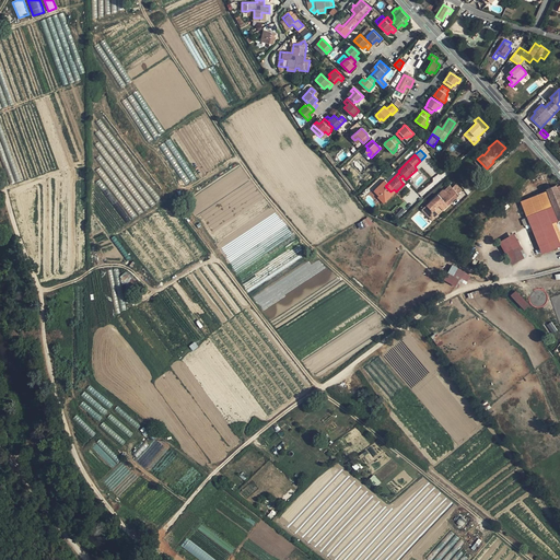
[(483,171),(487,168),(477,159),(475,161),(483,171)]
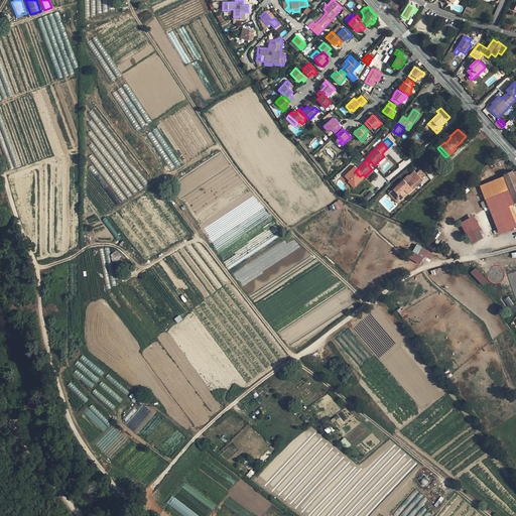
[(175,167),(179,165),(171,149),(167,151),(175,167)]
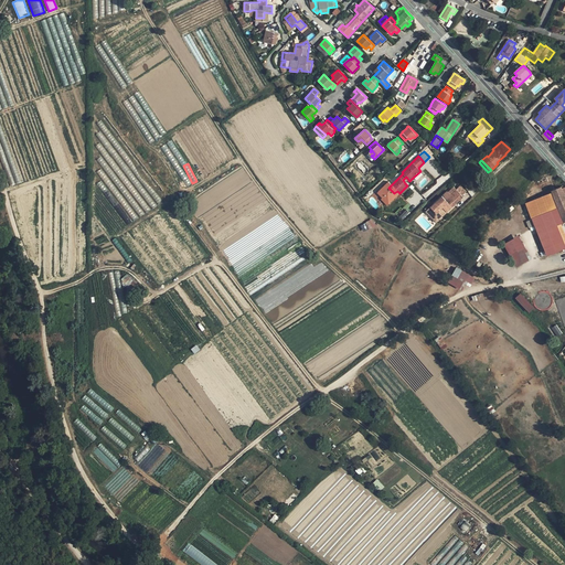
[(461,185),(457,190),(462,195),(467,192),(461,185)]
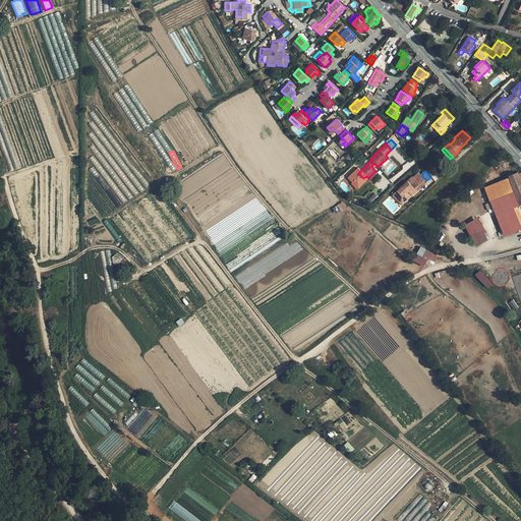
[(490,199),(505,235),(520,228),(520,223),(515,208),(520,205),(520,173),(519,174),(518,172),(493,182),(499,196),(490,199)]
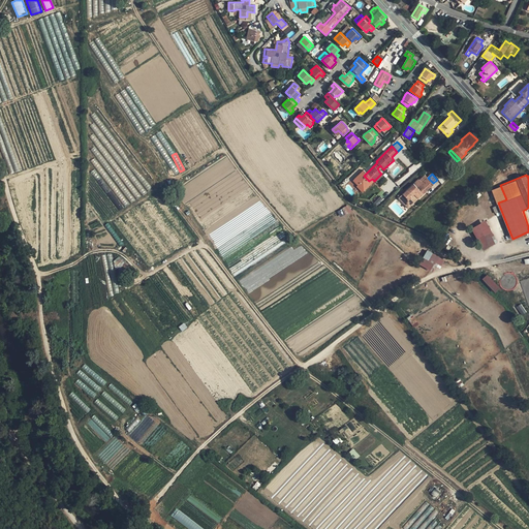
[(425,184),(429,188),(433,184),(433,183),(428,178),(427,178),(423,182),(425,184)]
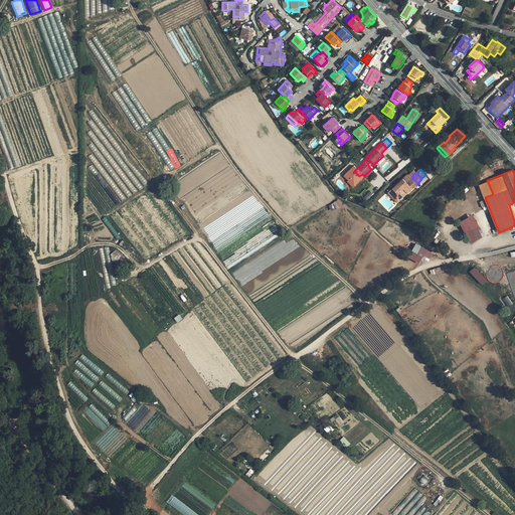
[(392,188),(397,194),(403,189),(407,193),(415,185),(411,181),(408,184),(406,182),(402,178),(392,188)]
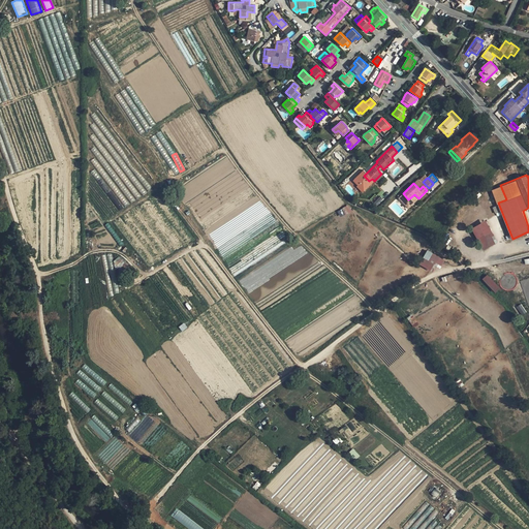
[(472,228),(483,250),(497,243),(486,221),(472,228)]
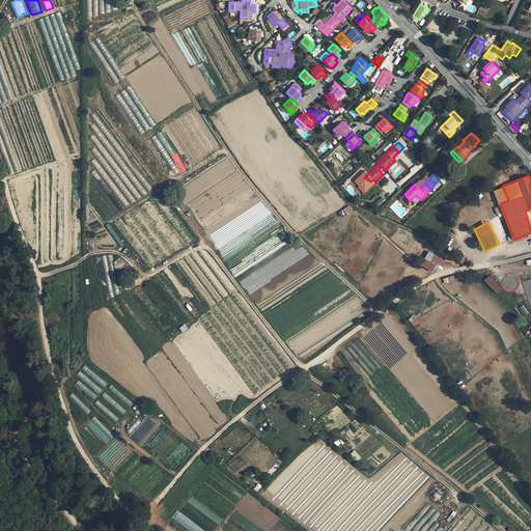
[(428,251),(421,267),(432,272),(436,263),(444,268),(447,260),(428,251)]
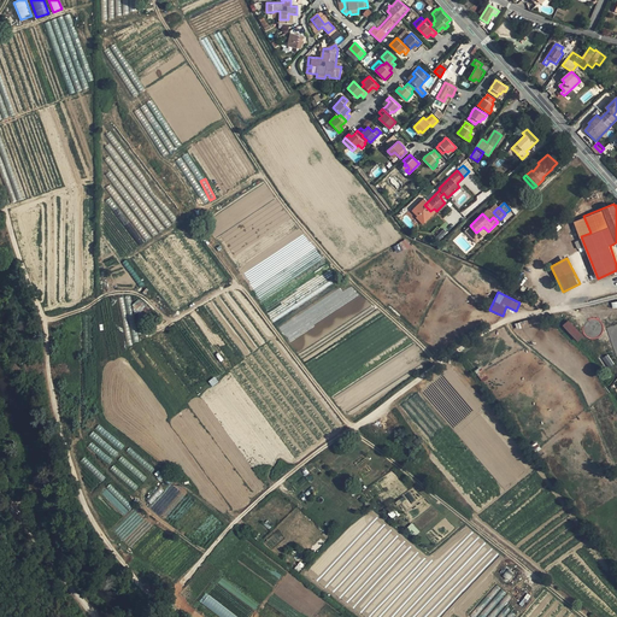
[(142,301),(133,303),(134,312),(144,310),(142,301)]
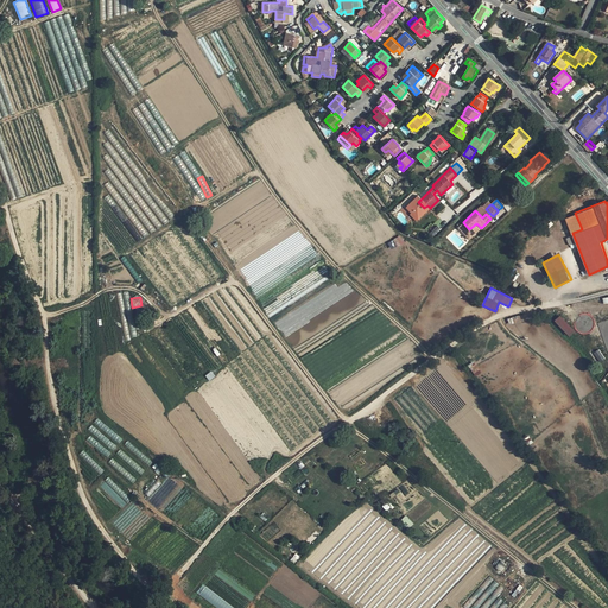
[(555,321),(568,337),(574,333),(561,316),(555,321)]
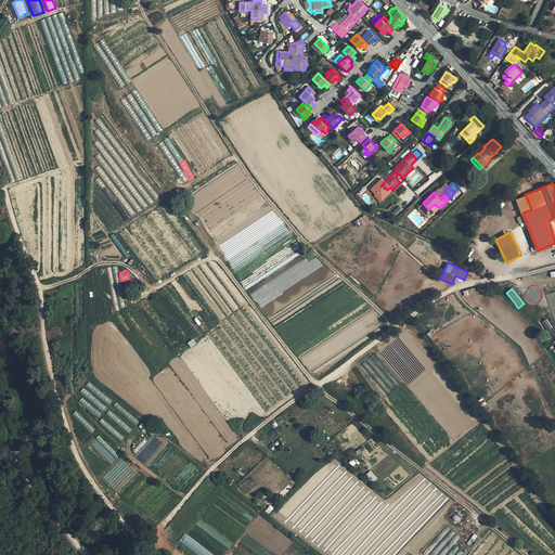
[(554,328),(550,321),(549,322),(546,319),(542,322),(547,332),(554,328)]
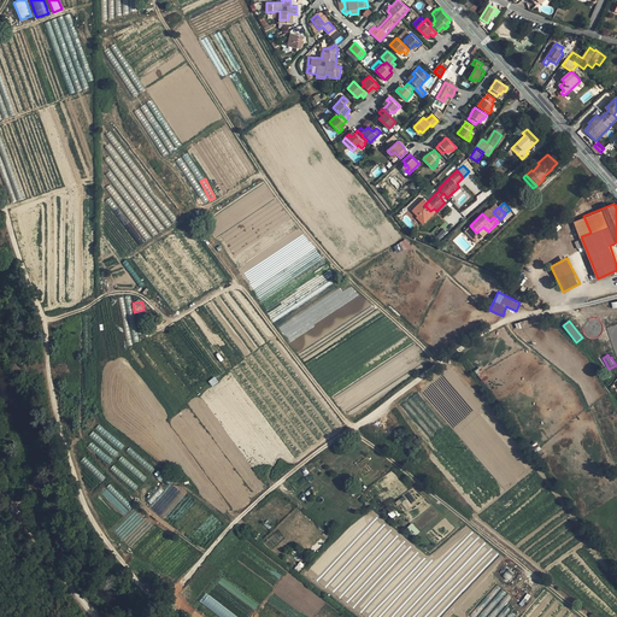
[(475,371),(483,382),(488,378),(480,368),(475,371)]
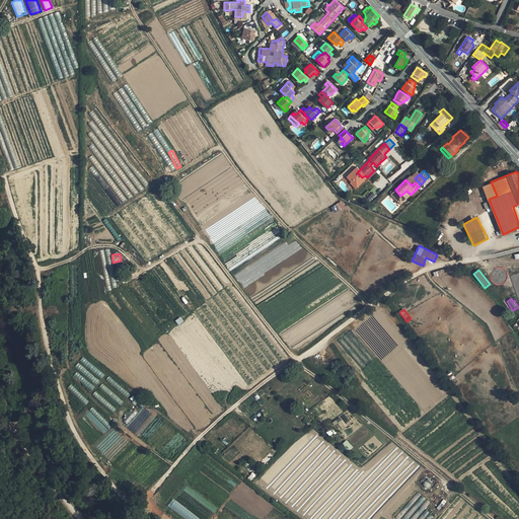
[(178,325),(184,321),(180,316),(175,320),(178,325)]
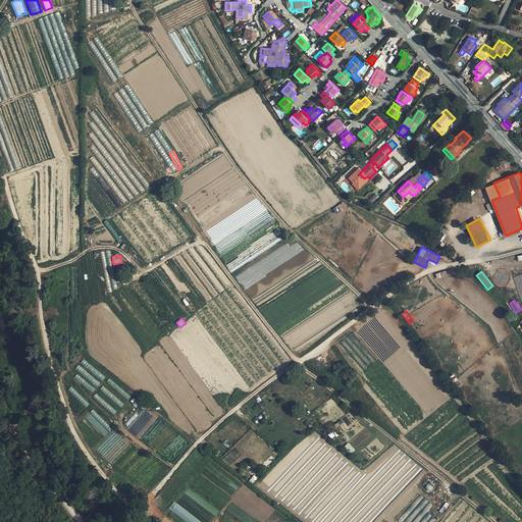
[(77,375),(74,378),(92,393),(95,388),(77,375)]
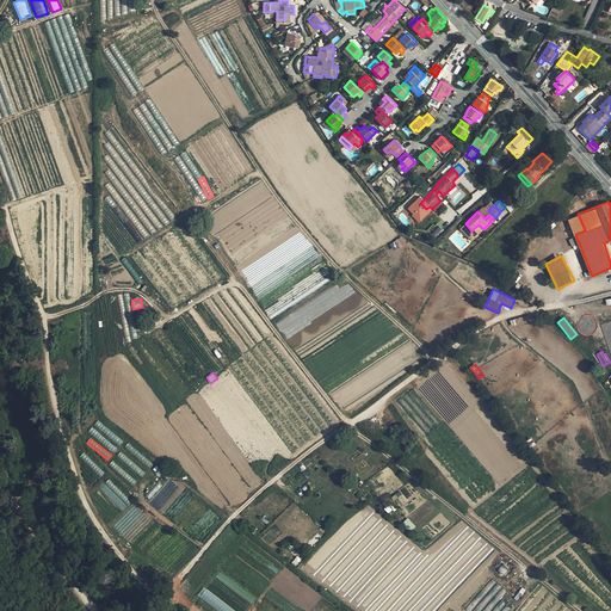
[(85,452),(80,456),(99,479),(104,474),(85,452)]
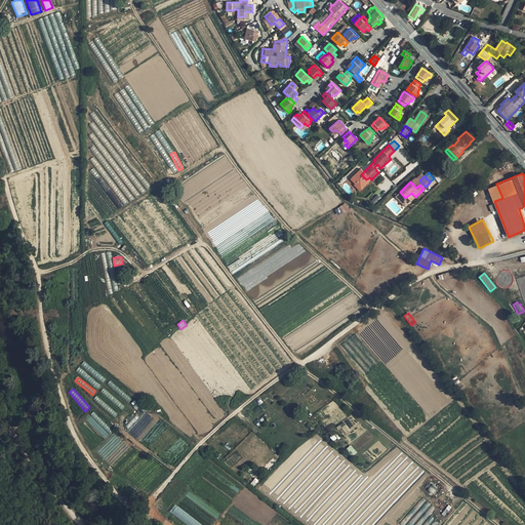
[(115,416),(117,413),(96,396),(93,399),(115,416)]
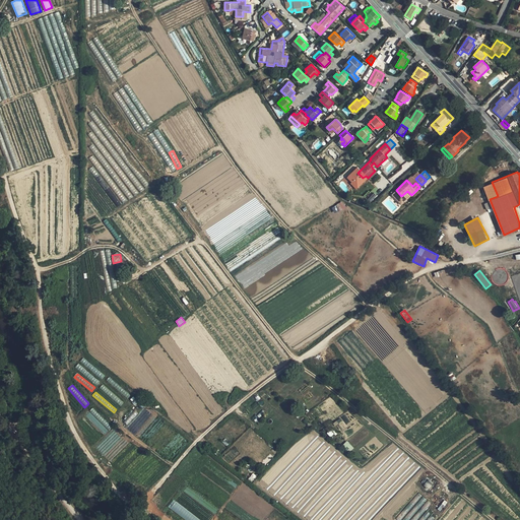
[(110,429),(91,408),(89,411),(90,412),(86,415),(104,434),(110,429)]
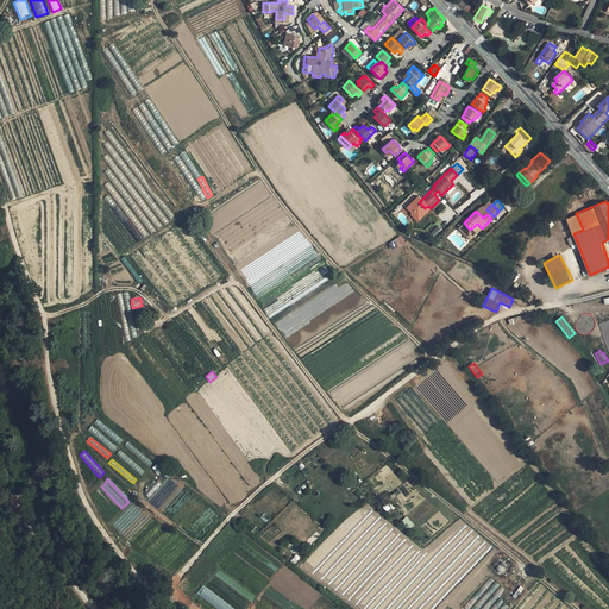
[(405,497),(410,495),(406,484),(400,487),(405,497)]
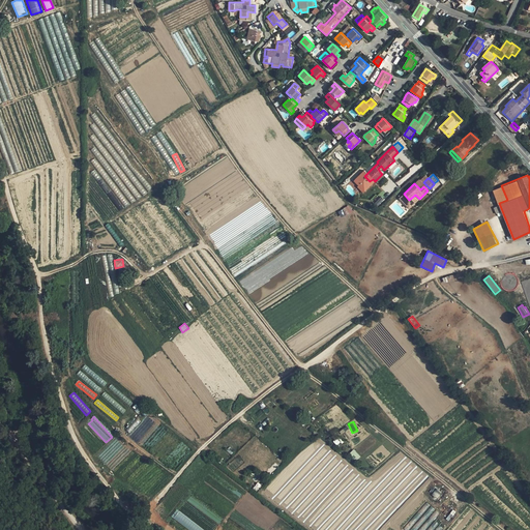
[(356,460),(359,457),(354,450),(351,452),(356,460)]
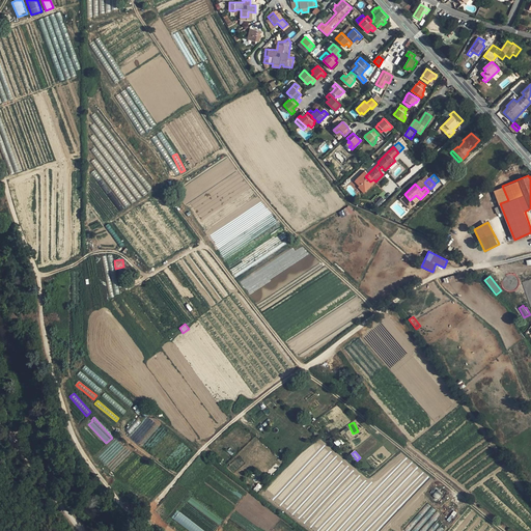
[(258,493),(261,485),(257,483),(253,491),(258,493)]
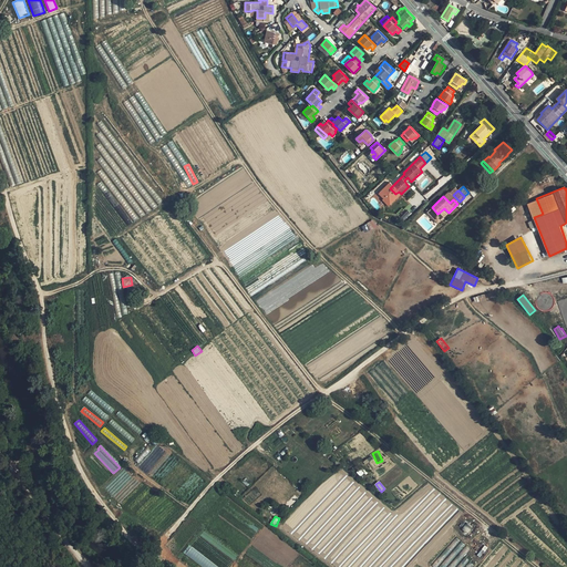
[(468,534),(472,526),(465,523),(462,531),(468,534)]
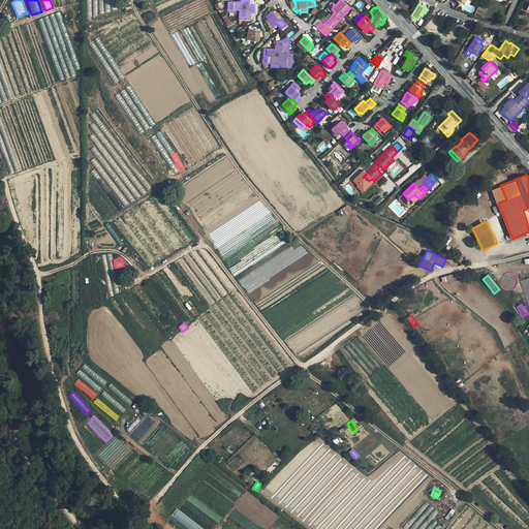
[(430,505),(424,515),(428,517),(434,507),(430,505)]
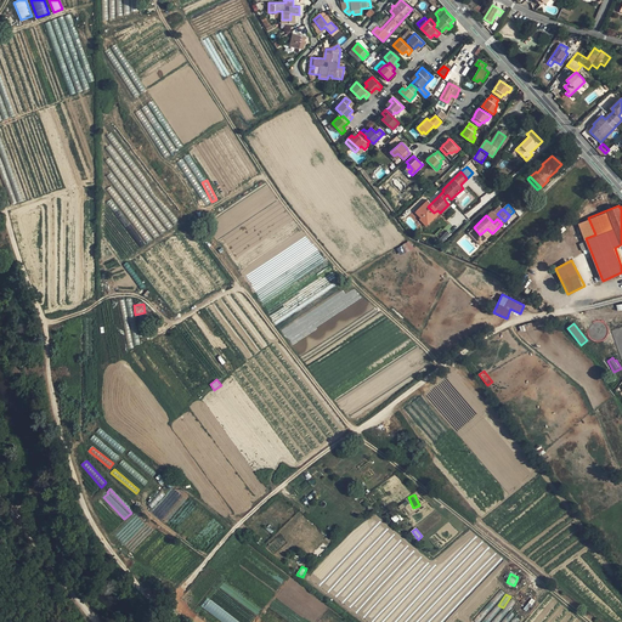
[(529,612),(535,600),(530,598),(524,610),(529,612)]
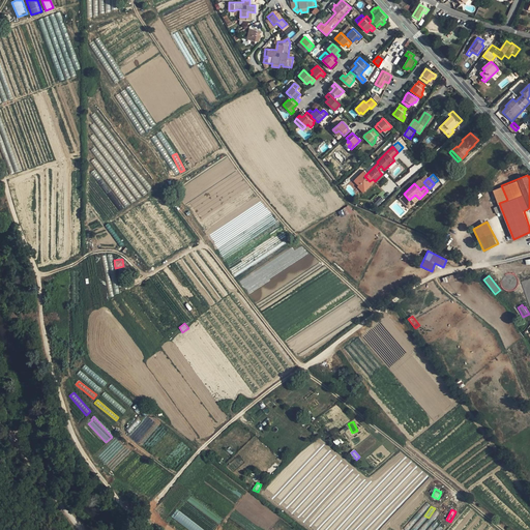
[(428,520),(430,523),(440,514),(437,510),(428,520)]
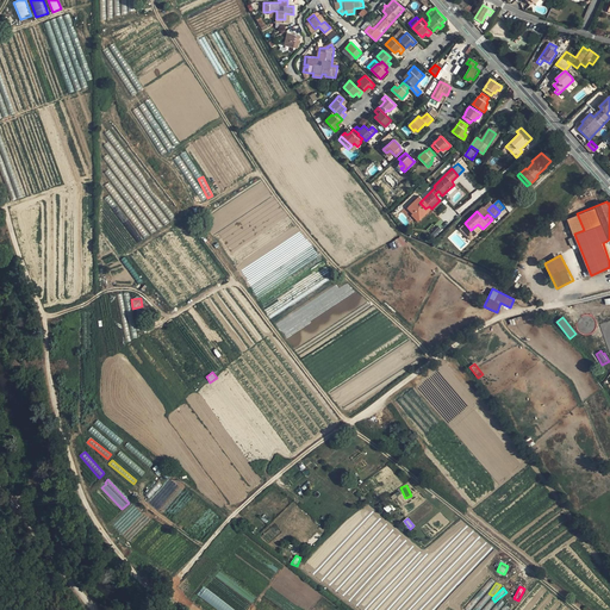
[(234,609),(206,589),(200,596),(217,609),(234,609)]
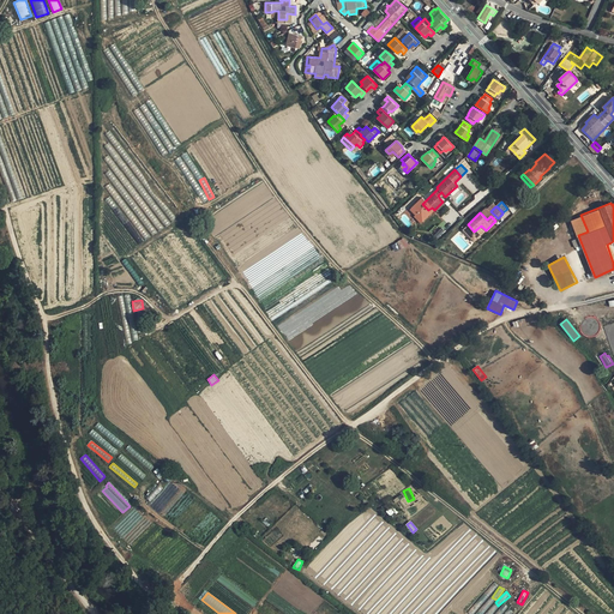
[(504,603),(494,613),(501,613),(509,607),(504,603)]
